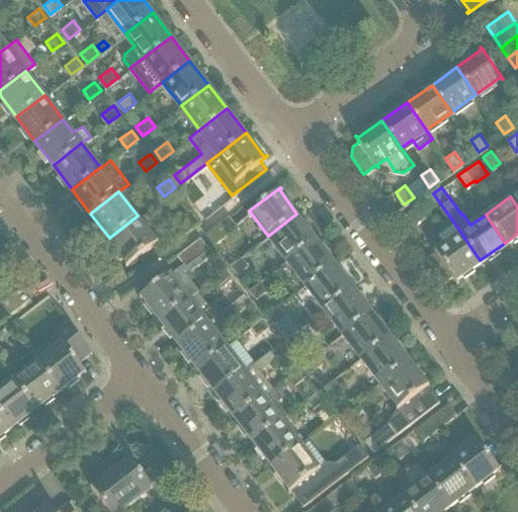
[(408,209),(416,222),(425,215),(417,202),(408,209)]
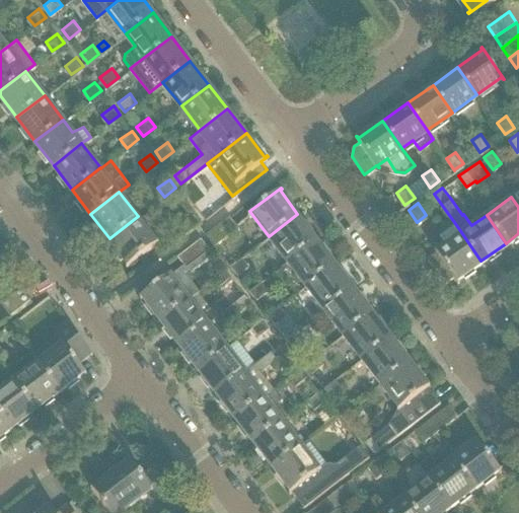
[(167,227),(176,238),(201,220),(192,208),(167,227)]
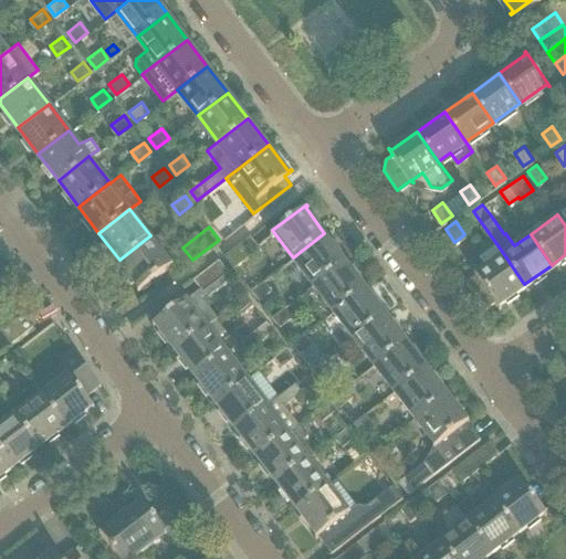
[(251,233),(224,253),(234,265),(261,245),(251,233)]
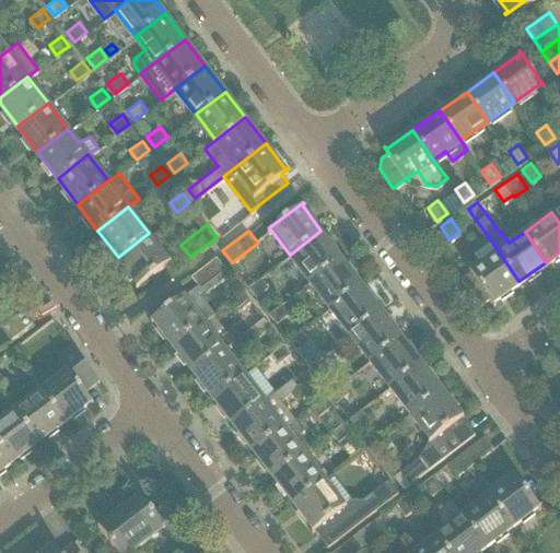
[(290,255),(310,281),(341,257),(321,231),(290,255)]
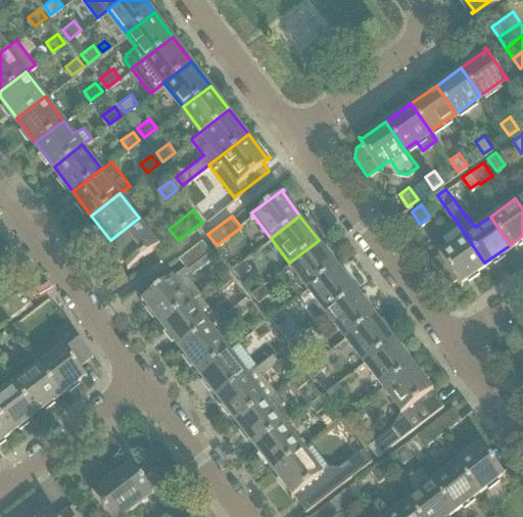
[(139,218),(110,240),(129,264),(127,266),(128,266),(157,243),(139,218)]
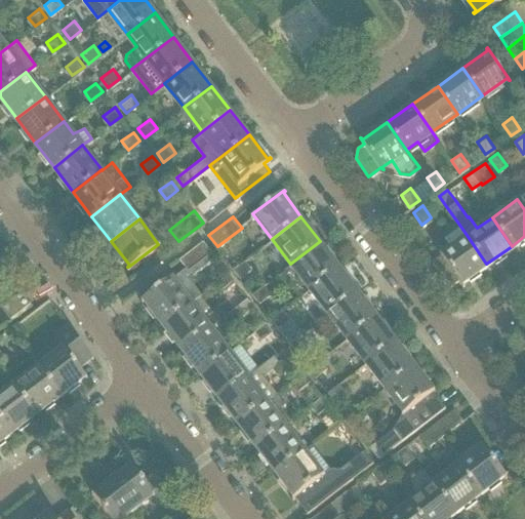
[(486,264),(467,235),(459,225),(444,235),(452,245),(442,252),(441,250),(440,250),(441,252),(434,257),(451,283),(459,278),(463,284),(465,283),(462,280),(486,264)]
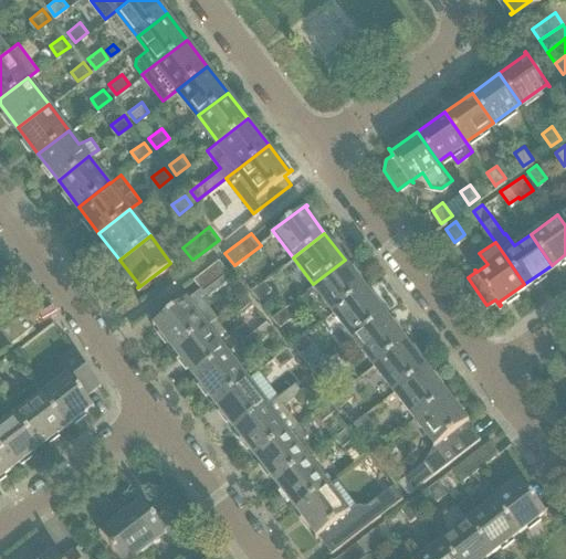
[(156,322),(175,347),(217,315),(203,297),(233,275),(219,256),(192,277),(199,286),(175,305),(168,295),(146,312),(154,320),(152,322),(153,324),(156,322)]
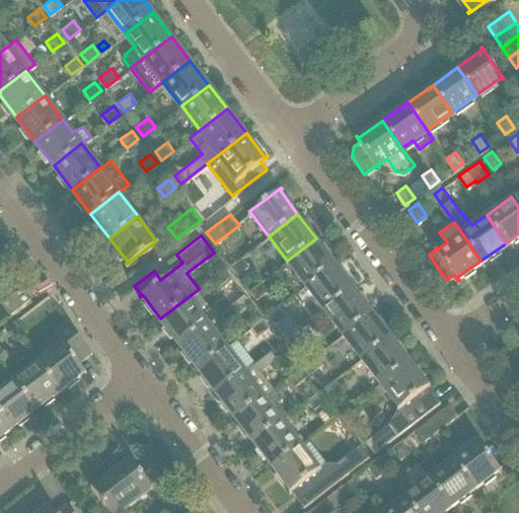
[(287,261),(305,285),(335,263),(316,238),(287,261)]
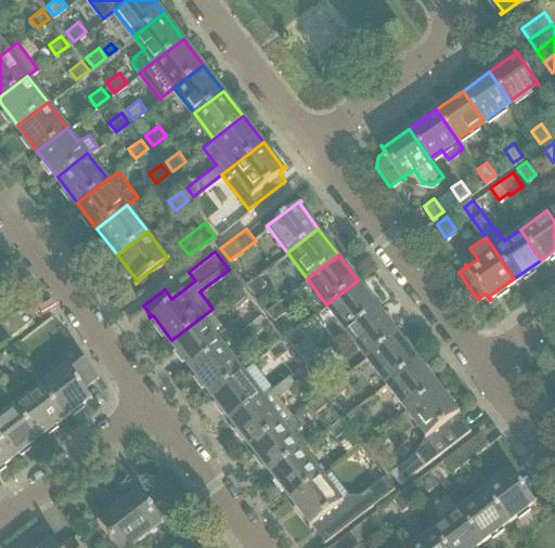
[(259,273),(246,282),(247,283),(254,291),(266,283),(259,273)]
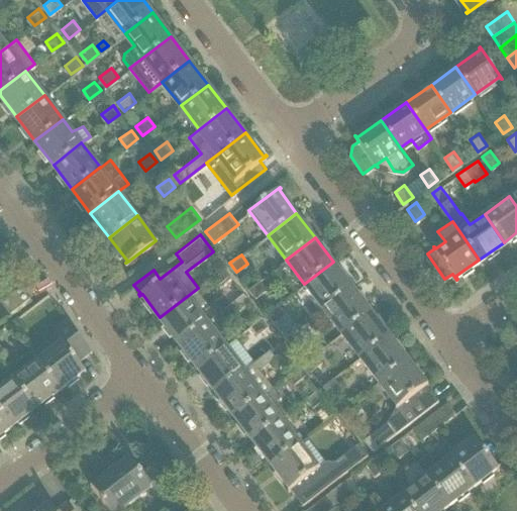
[(304,284),(323,307),(352,285),(333,262),(304,284)]
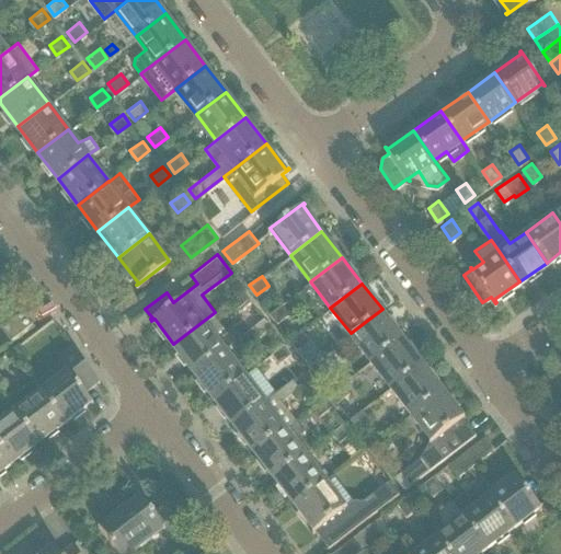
[(244,289),(231,299),(239,309),(252,299),(244,290),(244,289)]
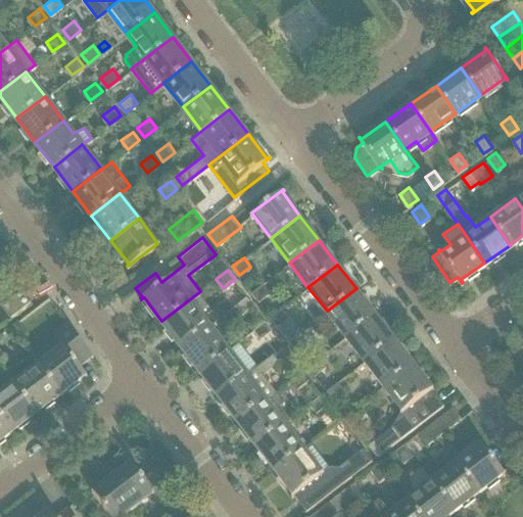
[(263,282),(251,290),(251,291),(257,299),(270,291),(263,282)]
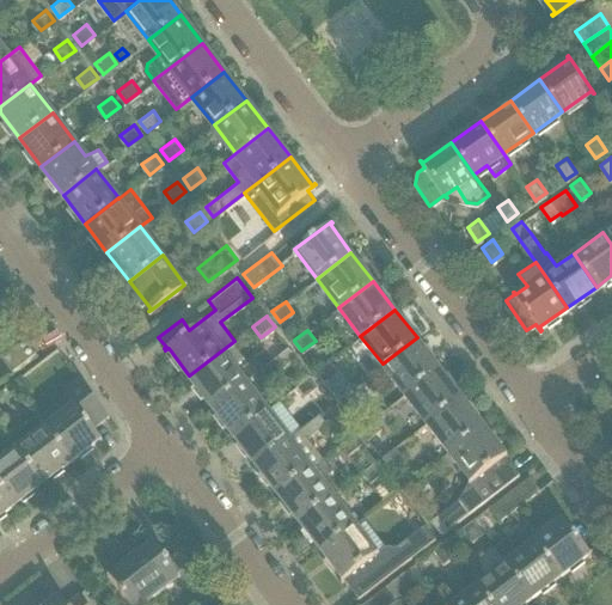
[(24,337),(1,355),(12,370),(36,353),(24,337)]
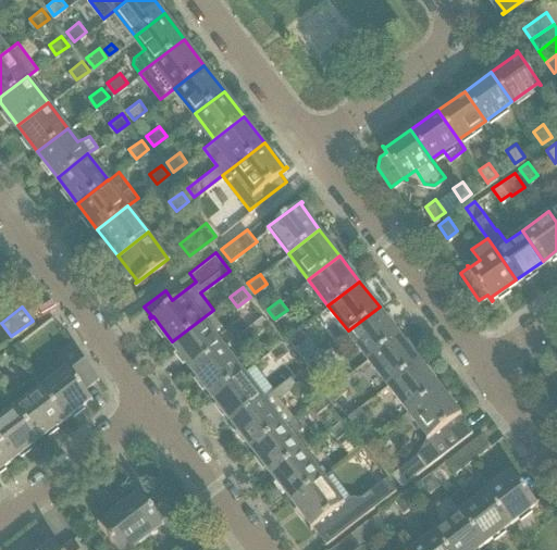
[(348,330),(368,357),(399,333),(380,307),(348,330)]
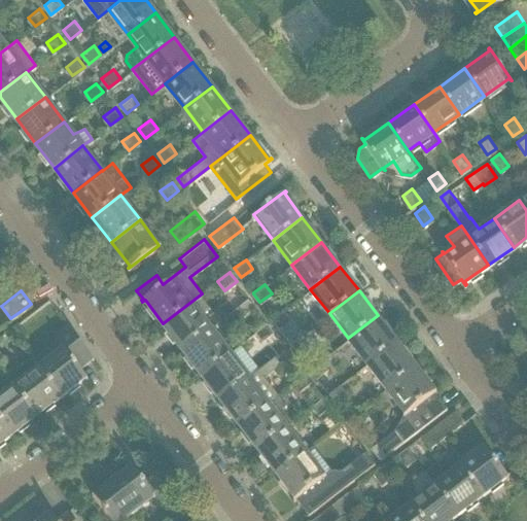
[(163,323),(182,348),(212,325),(202,312),(209,306),(202,296),(203,294),(202,293),(163,323)]
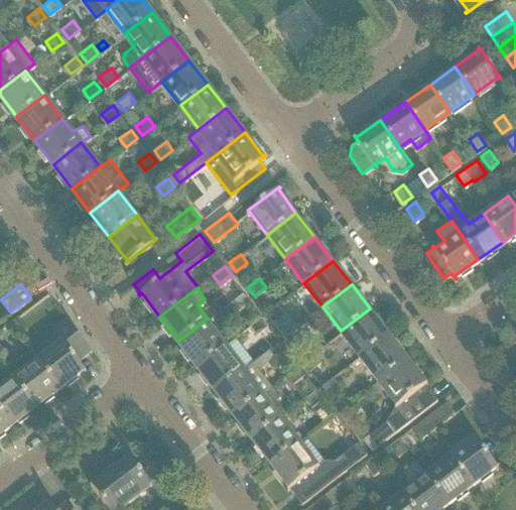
[(243,290),(231,299),(238,308),(250,299),(244,291),(243,290)]
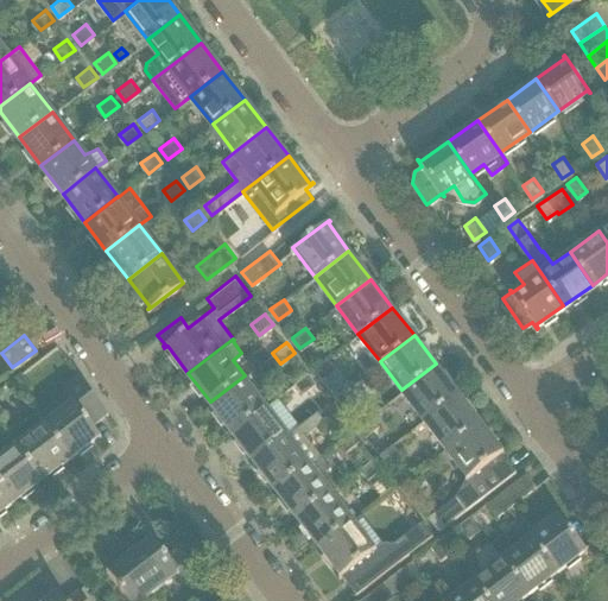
[(0,350),(0,375),(1,377),(12,367),(1,353),(0,350)]
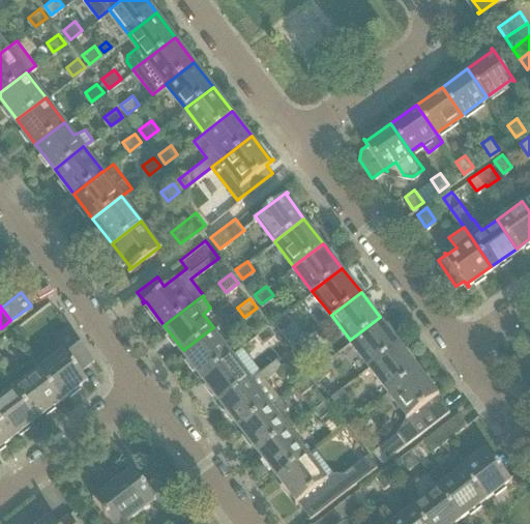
[(285,311),(273,320),(280,328),(292,319),(285,311)]
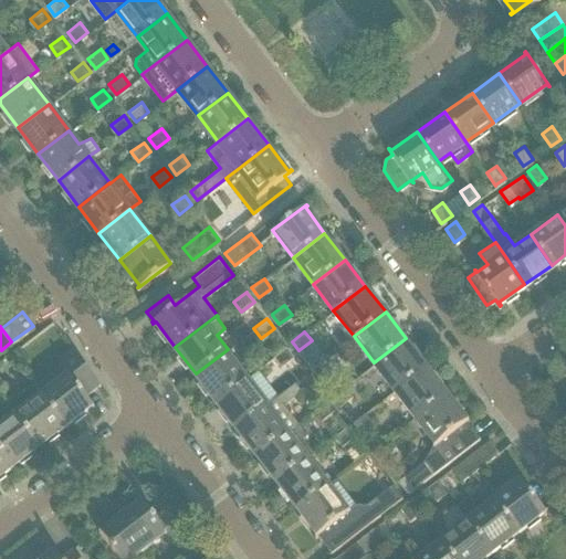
[(374,362),(395,389),(426,365),(406,338),(374,362)]
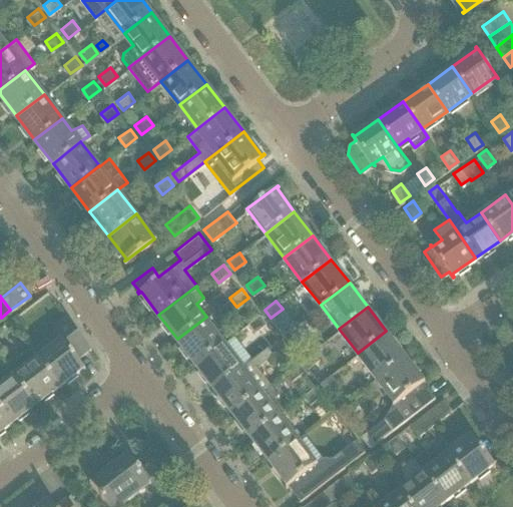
[(18,331),(26,325),(17,313),(9,319),(18,331)]
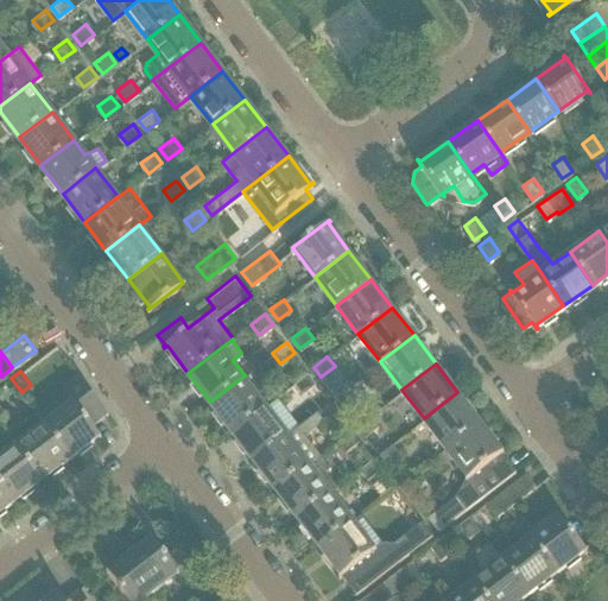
[(309,371),(295,381),(302,392),(316,381),(309,372),(309,371)]
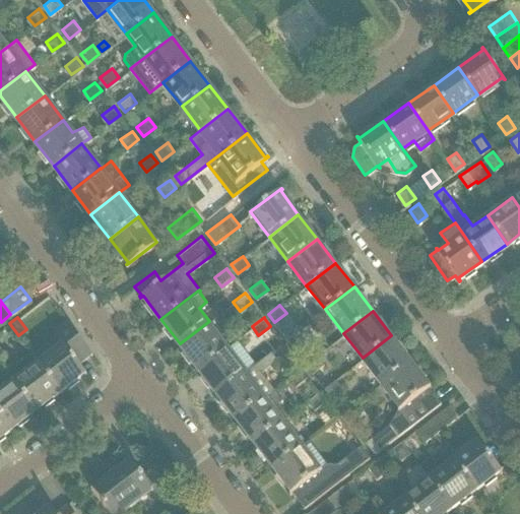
[(56,334),(31,352),(60,389),(83,371),(85,373),(86,372),(77,360),(89,350),(91,352),(92,351),(66,318),(65,319),(67,321),(54,331),(56,334)]
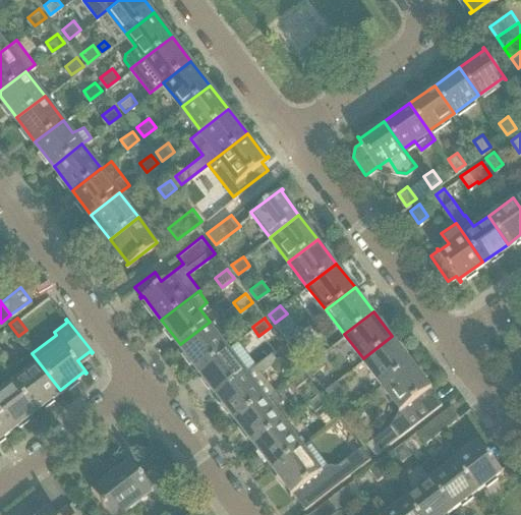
[(180,344),(198,368),(228,346),(210,322),(180,344)]
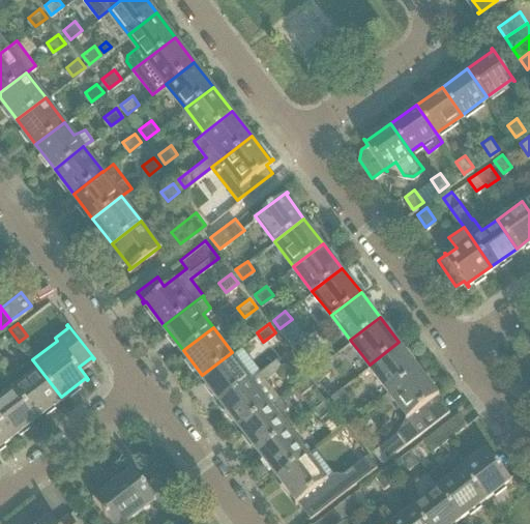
[(304,336),(292,345),(293,345),(299,353),(312,344),(304,336)]
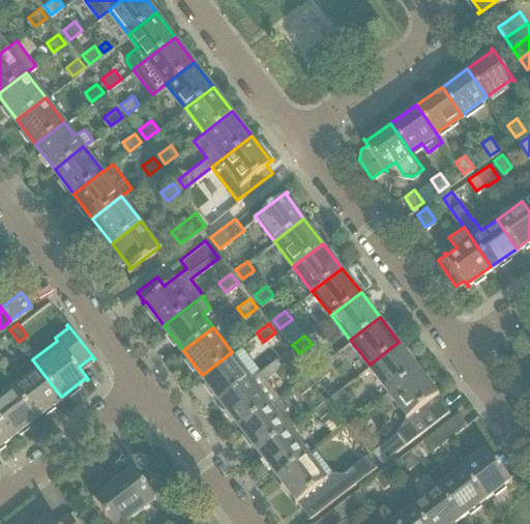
[(370,365),(388,389),(418,367),(399,342),(370,365)]
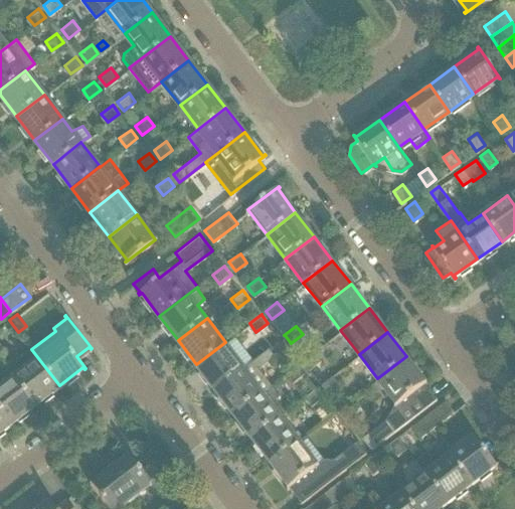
[(243,365),(214,388),(215,388),(233,412),(272,383),(259,367),(258,366),(274,354),(275,355),(286,347),(280,339),(280,338),(243,365)]
